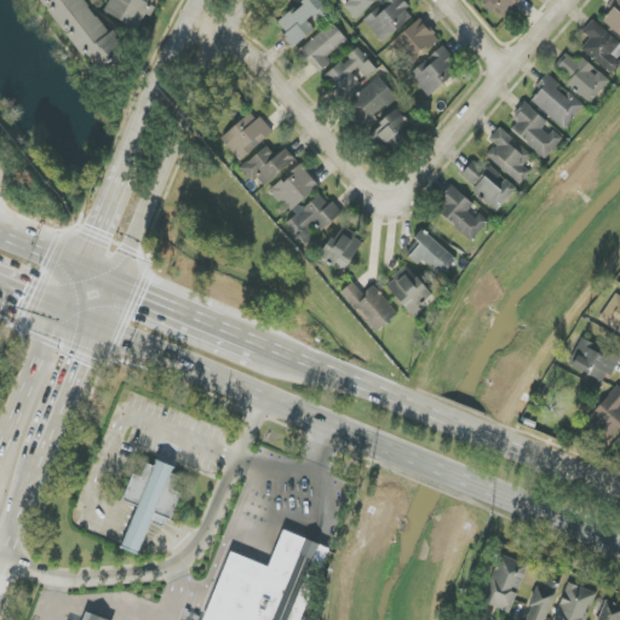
[(86,0),(40,0),(47,10),(49,9),(65,34),(69,32),(97,72),(124,53),(86,0)]
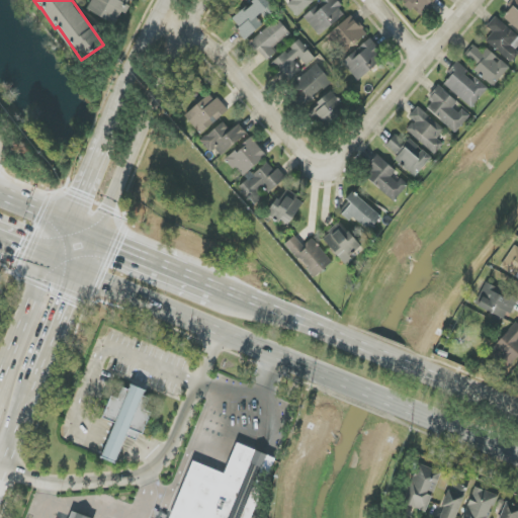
[(89,0),(85,8),(116,26),(131,0),(89,0)]
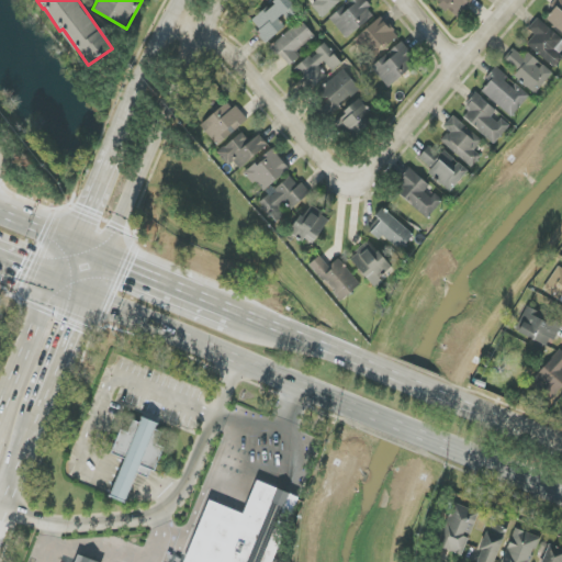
[(267,44),(288,24),(288,25),(300,14),(287,0),(276,0),(253,21),(260,30),(257,33),(267,44)]
